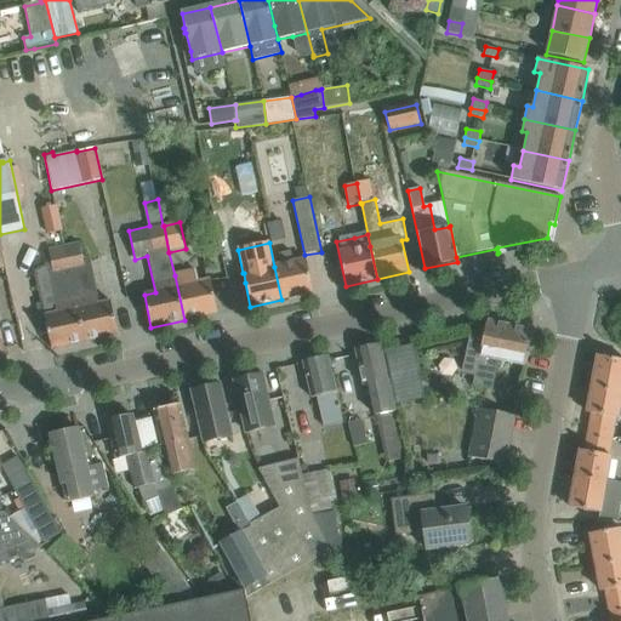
[(80,244),(63,248),(85,342),(118,335),(113,312),(110,302),(100,305),(91,266),(85,267),(80,244)]
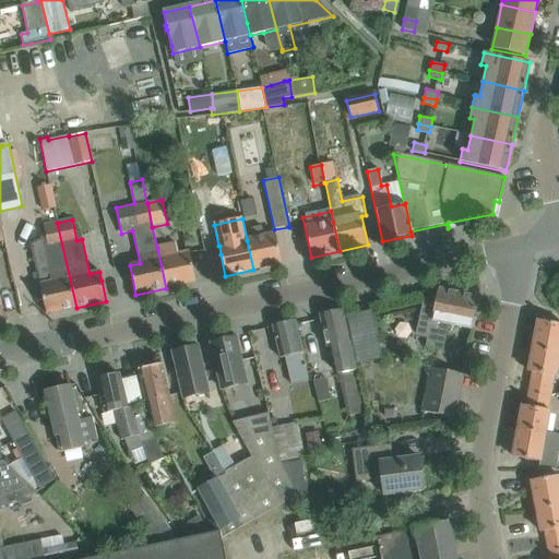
[(76,308),(57,223),(44,226),(47,239),(42,240),(32,245),(42,294),(47,314),(76,308)]
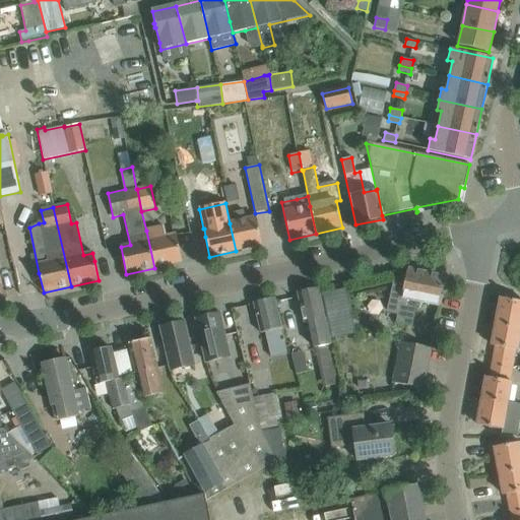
[(236,222),(230,223),(236,251),(262,246),(258,225),(256,217),(246,220),(243,209),(233,212),(236,222)]
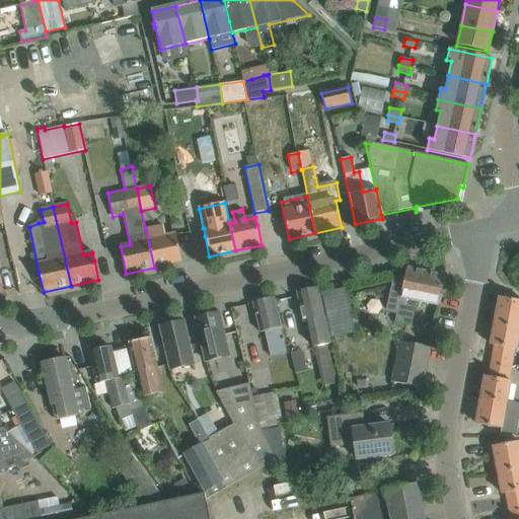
[(162,227),(146,230),(154,268),(181,262),(175,235),(164,237),(162,227)]
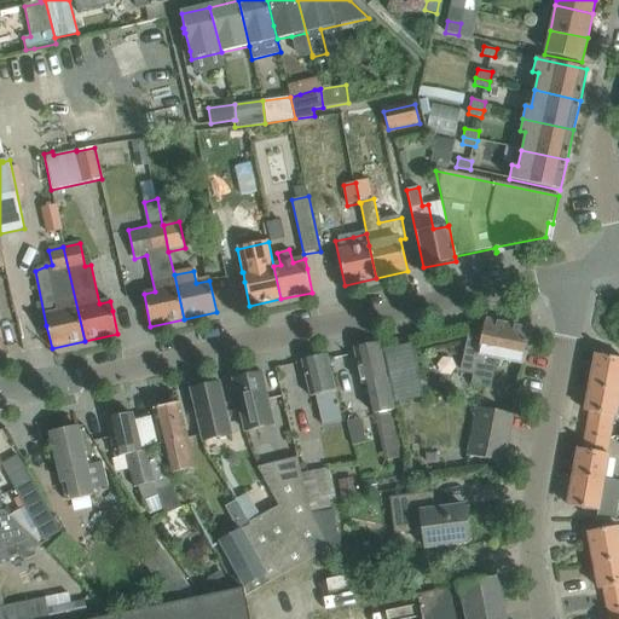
[(524,365),(527,346),(531,330),(486,320),(485,320),(481,337),(469,335),(462,371),(474,374),(472,386),(491,389),(497,360),(524,365)]
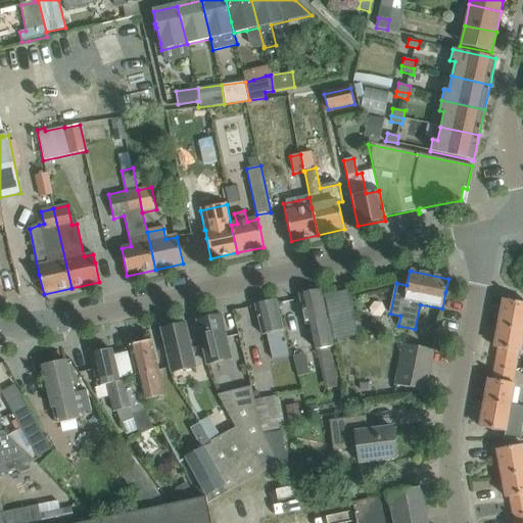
[(298,295),(303,316),(305,326),(311,325),(317,351),(320,350),(325,375),(338,372),(327,321),(325,311),(321,291),(298,295)]
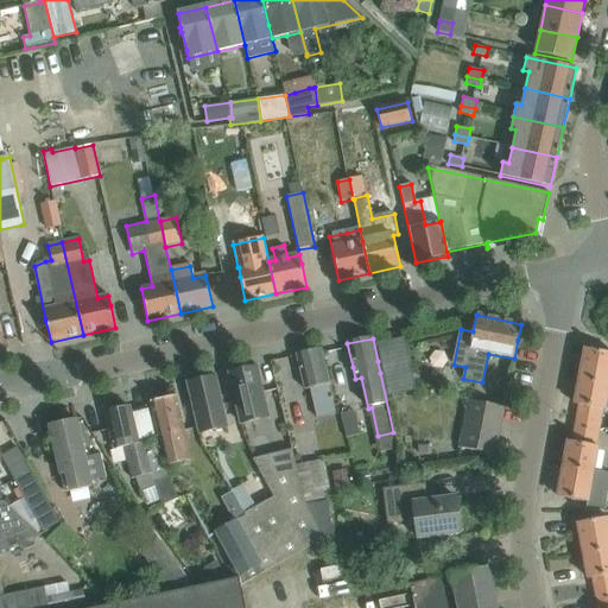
[(322,349),(296,355),(304,391),(311,388),(317,419),(336,415),(322,349)]
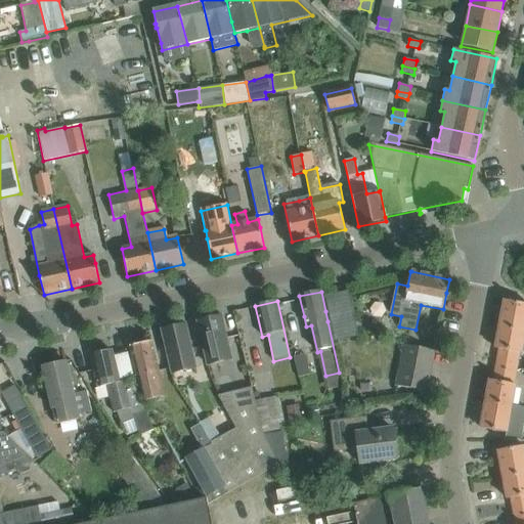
[(523,304),(504,301),(498,329),(523,333),(523,304)]
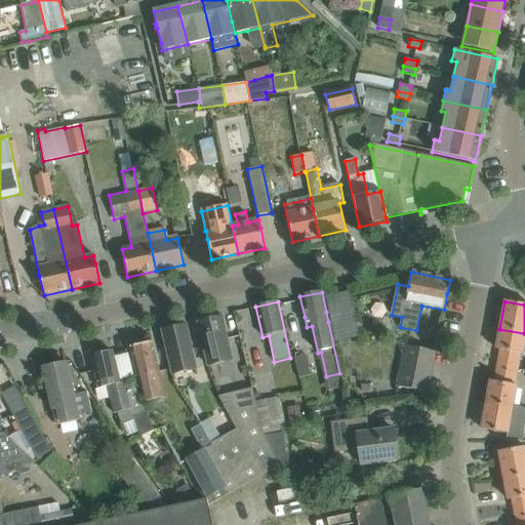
[(232,361),(221,318),(210,321),(208,319),(204,320),(202,322),(198,323),(208,366),(232,361)]
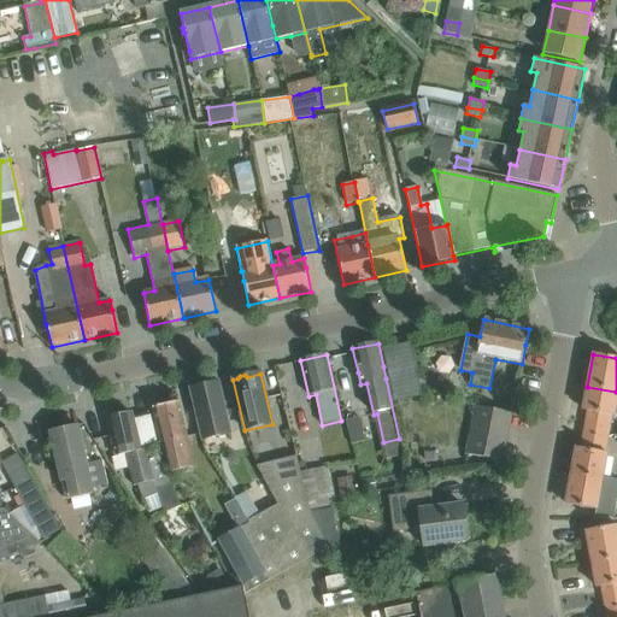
[(191,389),(203,440),(230,434),(218,383),(191,389)]
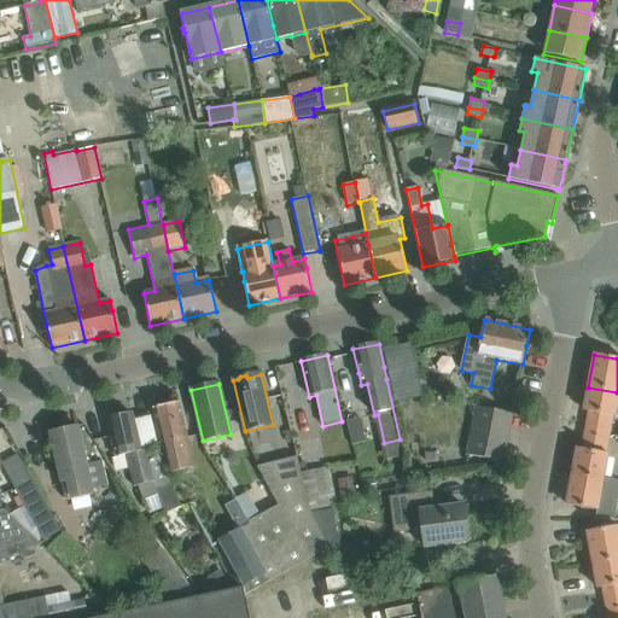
[(614,417),(617,397),(617,392),(588,388),(584,412),(588,412),(586,427),(612,432),(614,417)]
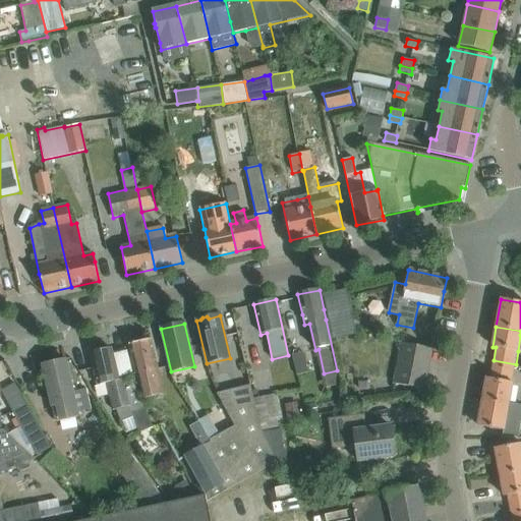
[(141,380),(143,388),(146,399),(164,395),(158,370),(151,340),(128,345),(137,381),(141,380)]
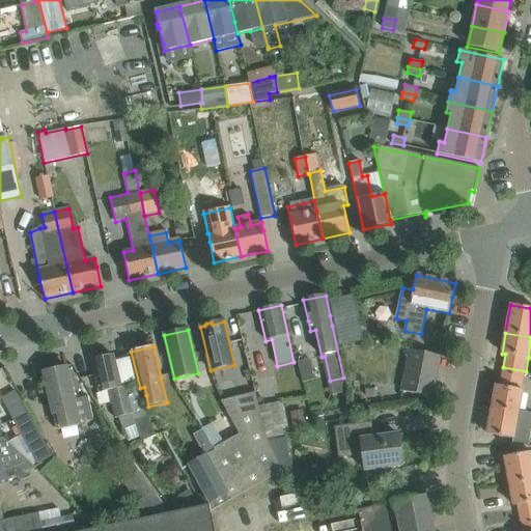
[(431,397),(440,356),(409,350),(400,391),(431,397)]
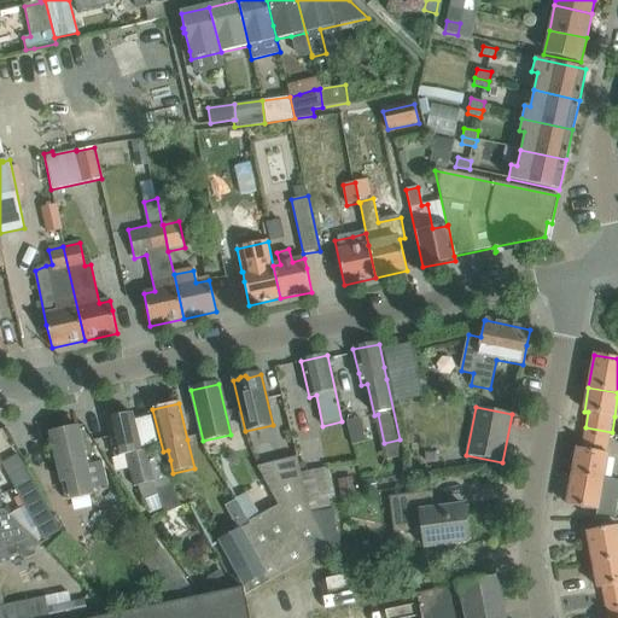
[(156,490),(170,484),(159,458),(149,460),(146,450),(140,452),(132,414),(108,420),(117,458),(127,455),(135,487),(136,487),(143,501),(157,495),(156,490)]
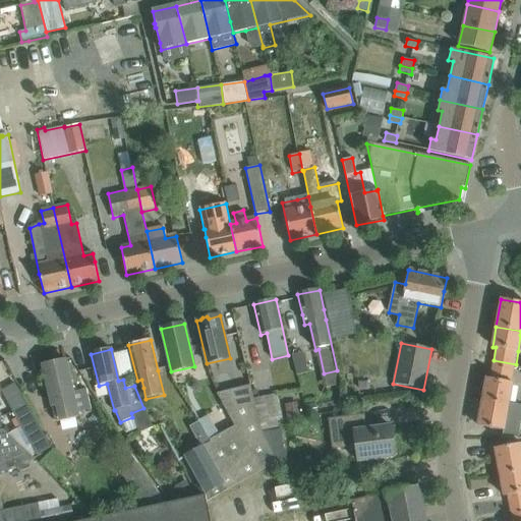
[(292,355),(296,375),(309,372),(304,353),(292,355)]
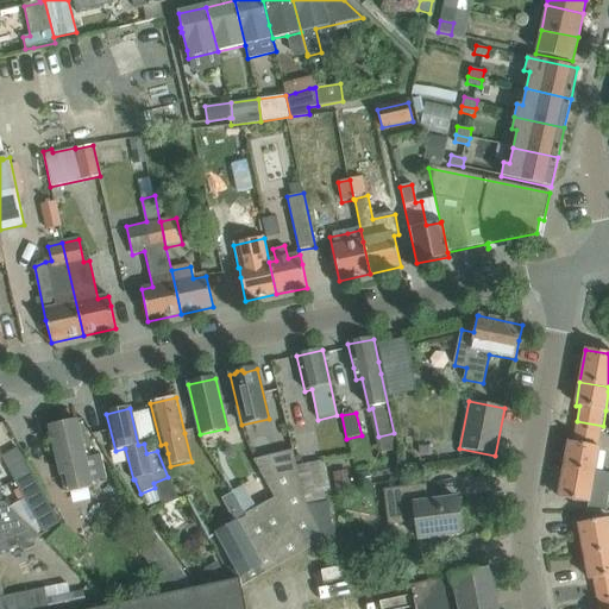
[(50,427),(55,450),(66,496),(79,493),(92,489),(75,421),(50,427)]
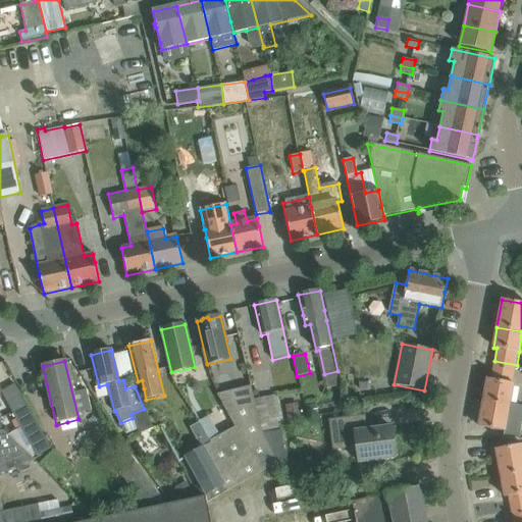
[(510,404),(516,370),(493,366),(491,379),(487,379),(483,400),(510,404)]
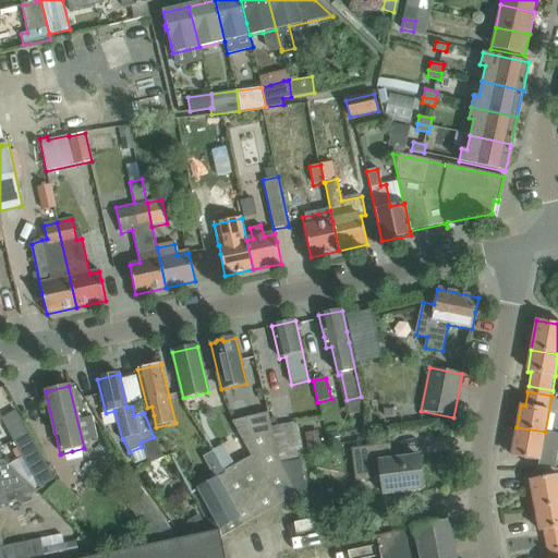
[(233,421),(232,422),(279,506),(295,496),(280,463),(280,462),(274,435),(271,427),(268,414),(233,421)]
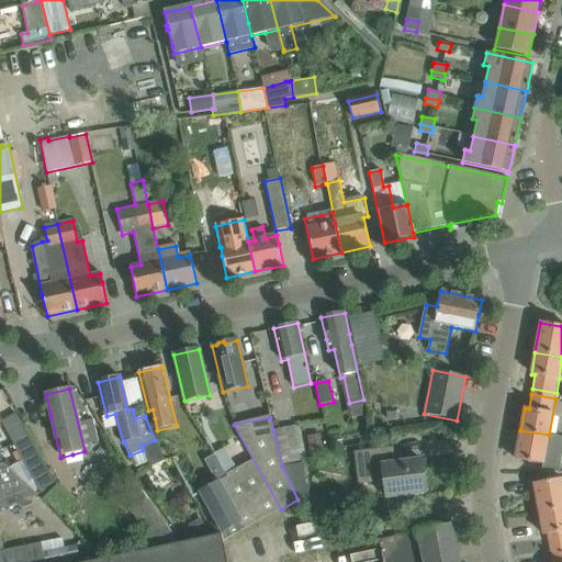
[(23,461),(10,469),(34,492),(38,489),(40,491),(55,482),(24,424),(8,434),(23,461)]
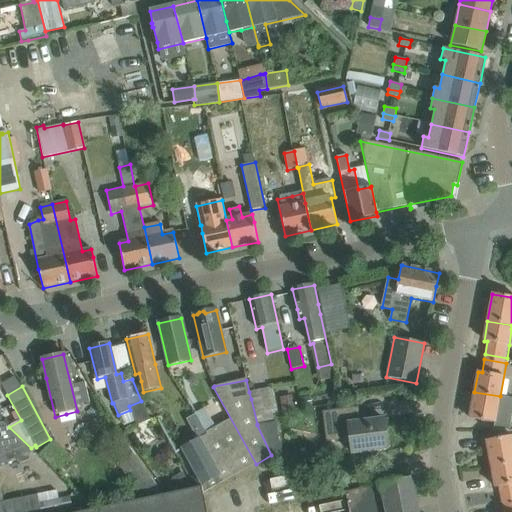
[(272,386),(249,392),(251,399),(257,424),(264,414),(278,412),(272,386)]
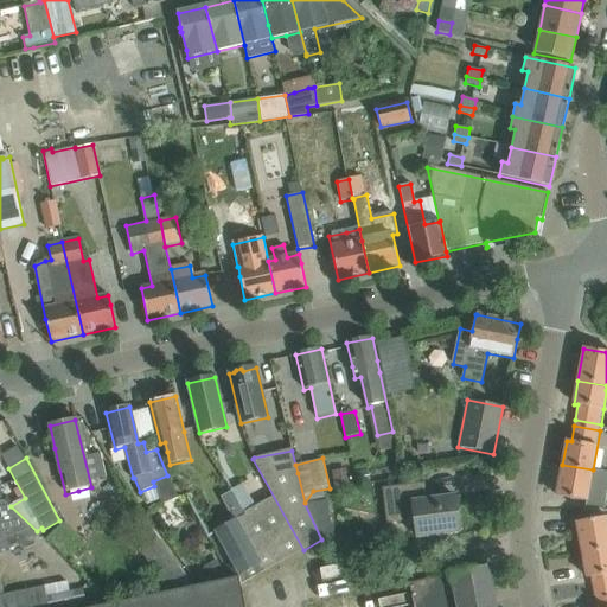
[(606,505),(606,502),(606,472),(593,470),(562,465),(556,496),(580,500),(606,505)]
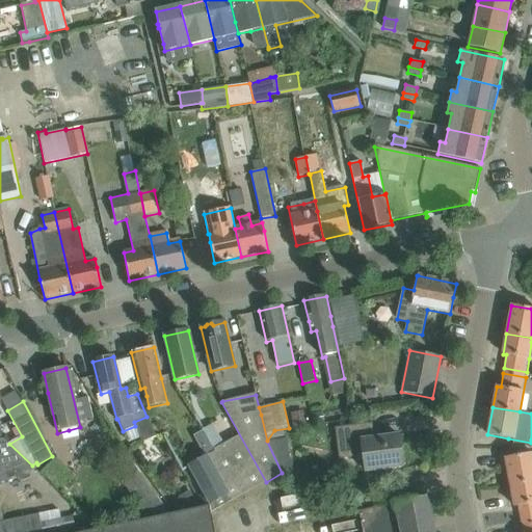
[(372,423),(351,425),(336,427),(340,459),(364,456),(366,472),(403,467),(399,435),(374,439),(372,423)]
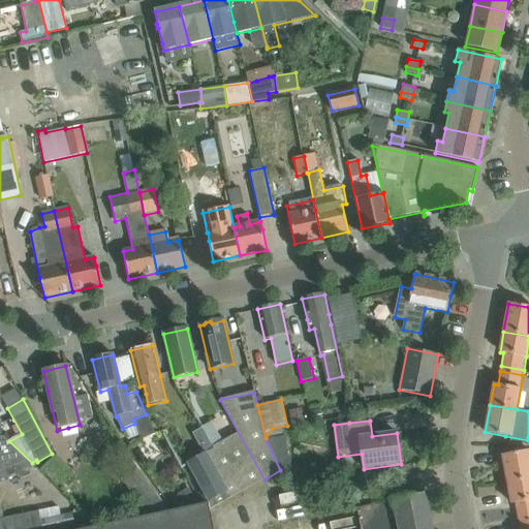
[(287,428),(287,426),(273,428),(266,438),(266,439),(280,470),(291,472),(289,458),(287,457),(283,429),(287,428)]
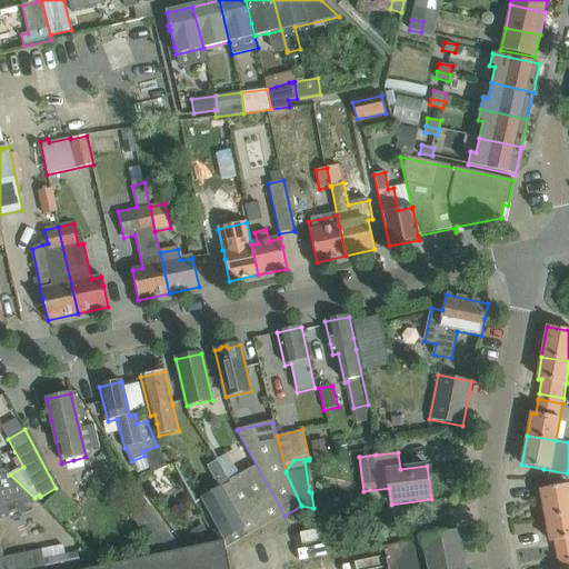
[(230,482),(221,488),(248,536),(285,516),(270,491),(256,465),(228,480),(230,482)]
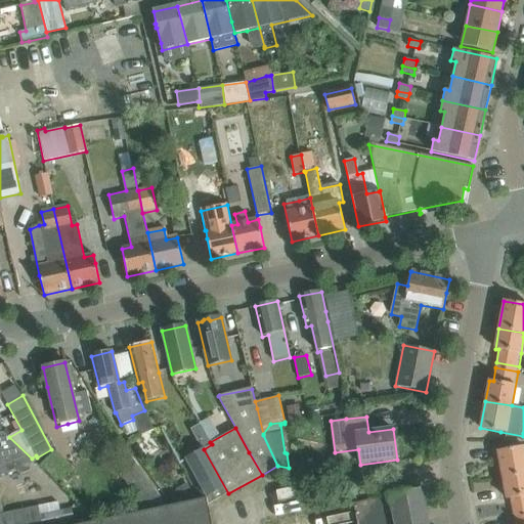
[(0,476),(4,475),(6,472),(17,468),(22,473),(30,470),(31,463),(34,462),(32,459),(9,437),(8,438),(2,433),(0,433),(0,476)]
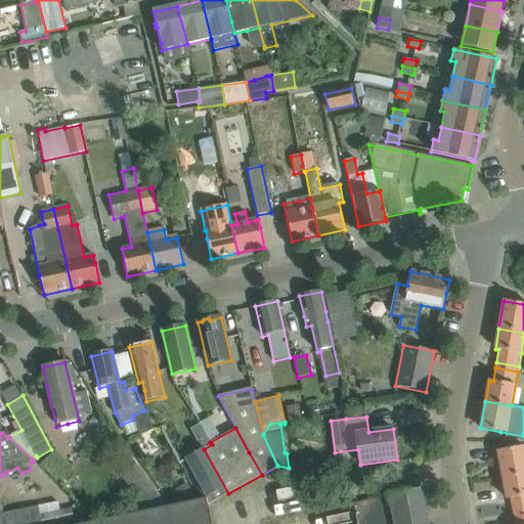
[(497,451),(503,475),(523,471),(523,448),(523,446),(497,451)]
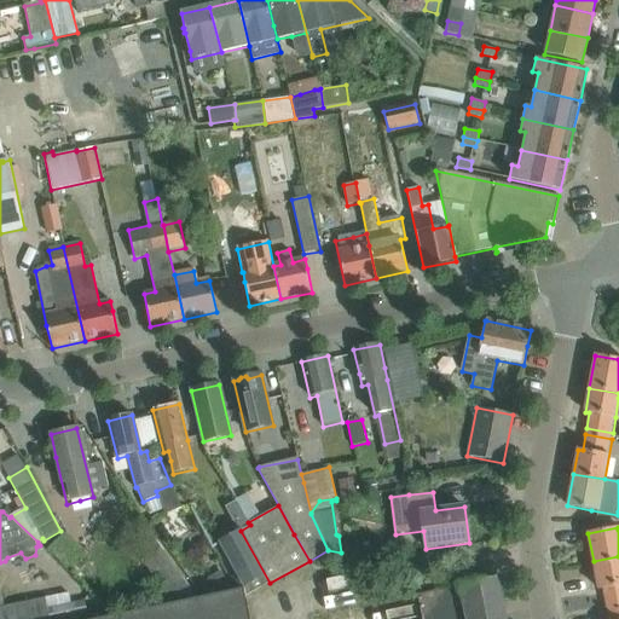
[(241,531),(217,544),(239,586),(243,585),(243,589),(246,596),(270,583),(241,531)]
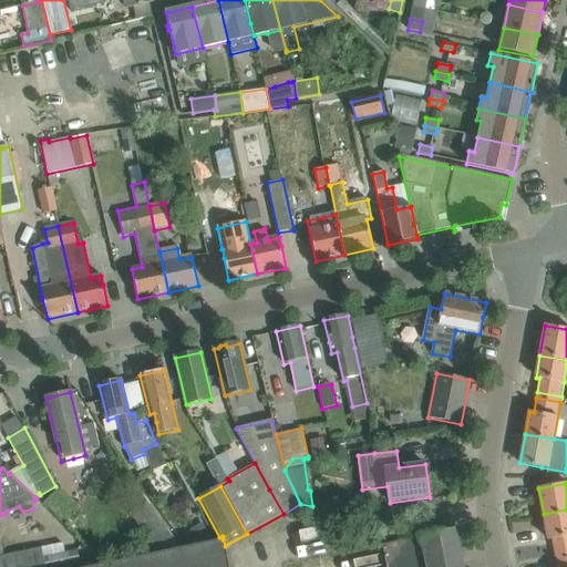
[(566,509),(544,514),(548,540),(552,539),(555,554),(566,552),(566,509)]
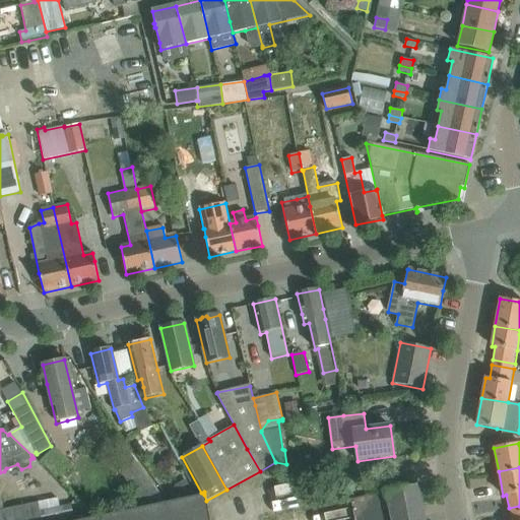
[(354,519),(425,519),(421,505),(417,485),(398,490),(350,499),(354,519)]
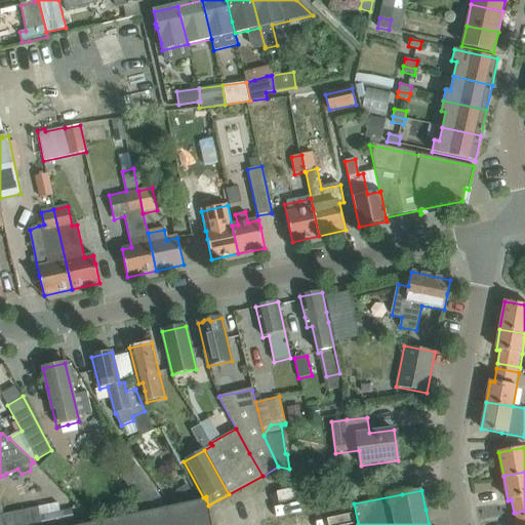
[(86,524),(211,524),(208,506),(204,508),(200,500),(86,524)]
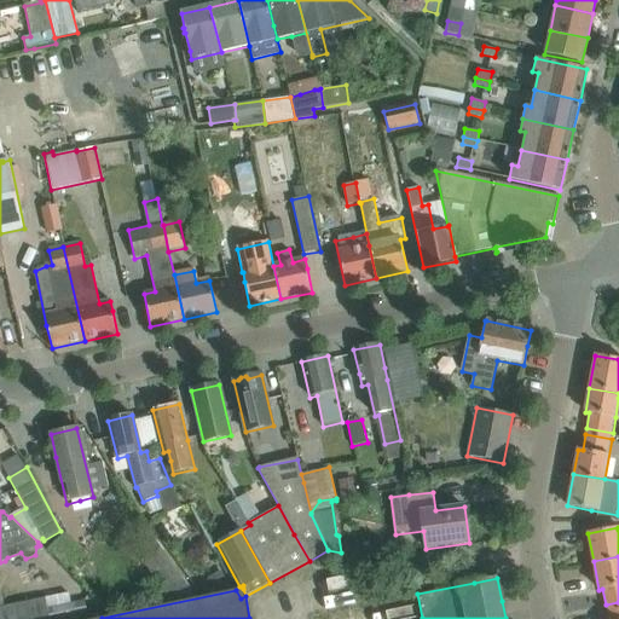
[(0,618),(87,618),(84,602),(46,609),(44,597),(0,607),(0,618)]
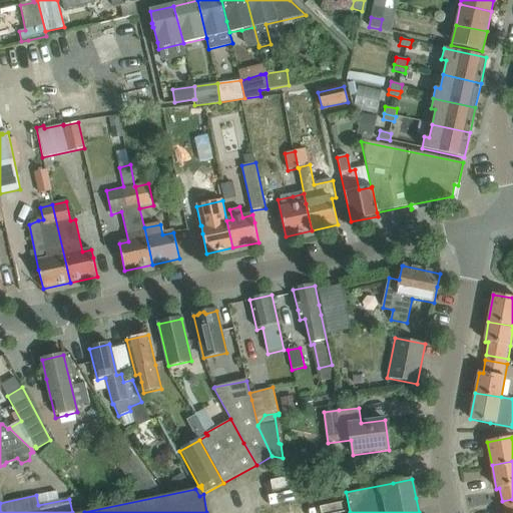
[(512,512),(512,504),(503,506),(504,512),(512,512)]
